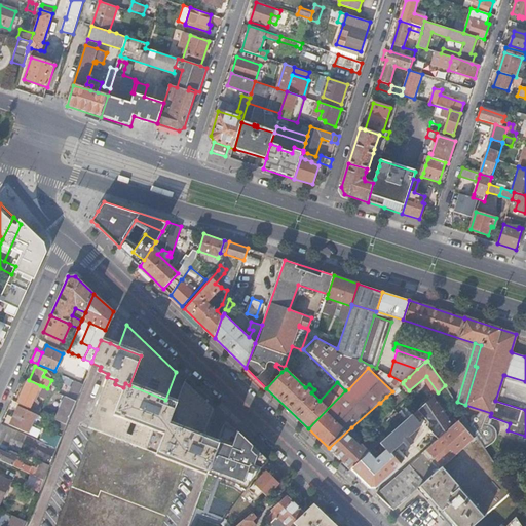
[(165,400),(176,403),(184,379),(176,372),(165,400)]
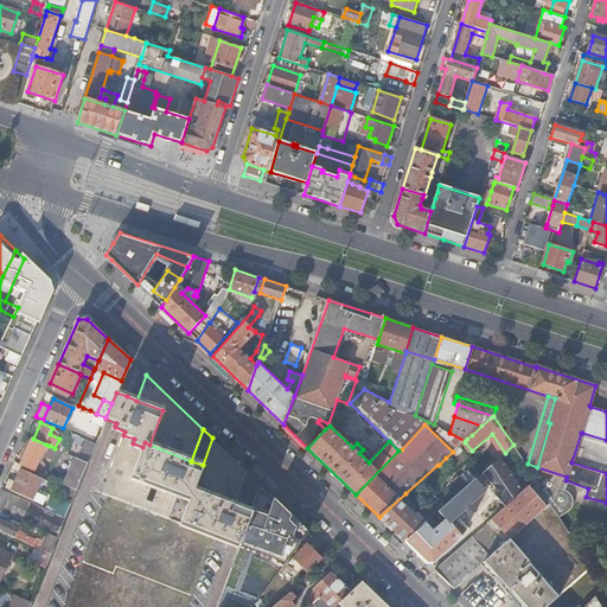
[(78,442),(81,438),(69,432),(66,436),(78,442)]
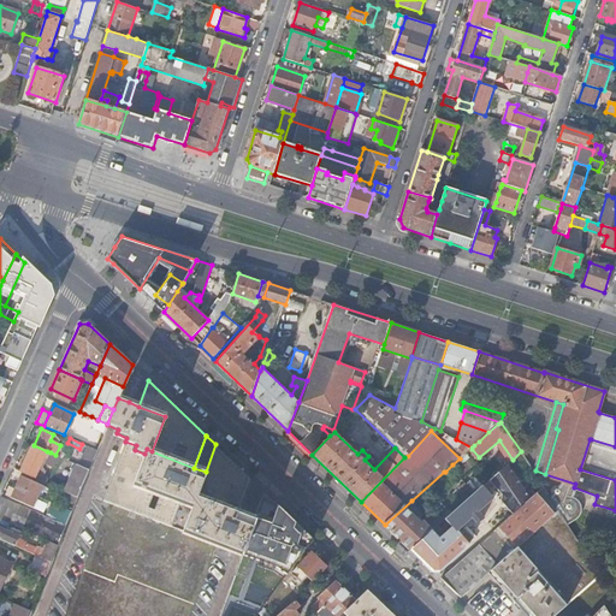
[(172,526),(182,502),(160,493),(154,509),(149,507),(155,491),(146,487),(144,491),(140,489),(141,486),(134,483),(144,454),(135,450),(136,445),(125,442),(104,501),(172,526)]
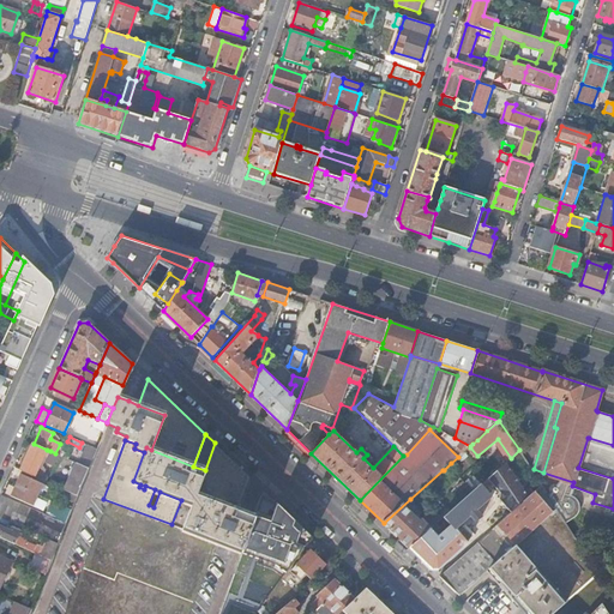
[(238,549),(244,552),(247,543),(256,518),(250,516),(236,511),(250,476),(215,443),(205,470),(205,471),(197,495),(196,495),(192,504),(182,529),(238,549)]
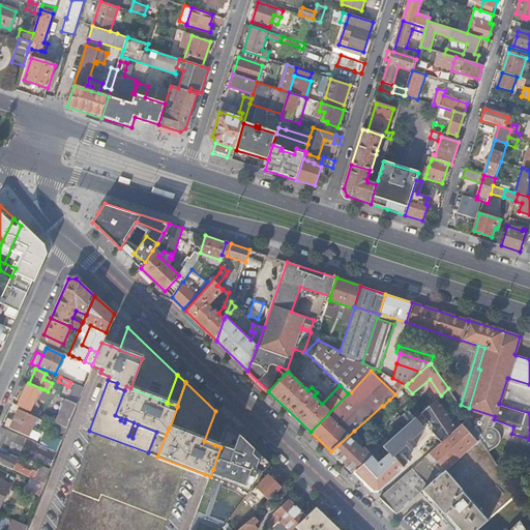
[(19,406),(30,411),(32,406),(34,408),(43,389),(40,388),(29,383),(19,406)]
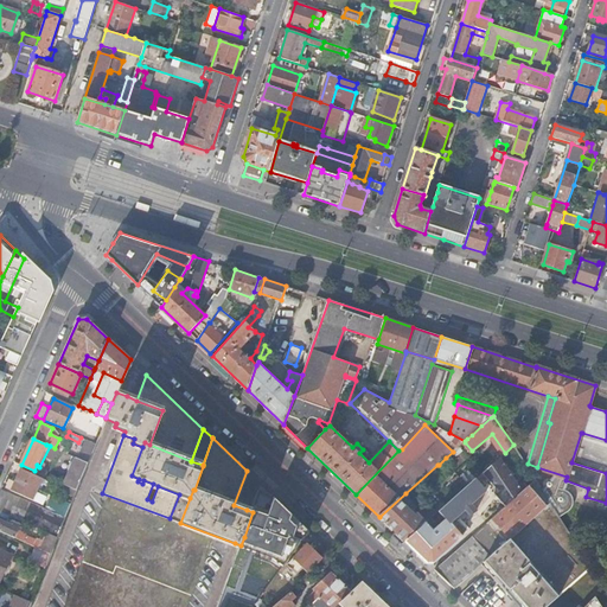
[(78,459),(87,462),(95,443),(90,441),(88,440),(78,459)]
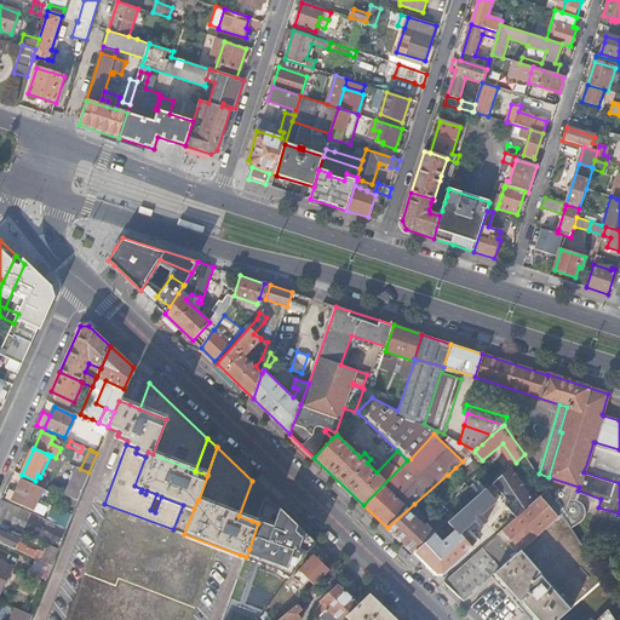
[(183,505),(194,509),(197,500),(199,500),(207,476),(207,475),(195,471),(153,454),(148,452),(145,457),(135,486),(142,489),(147,491),(156,494),(161,497),(183,505)]
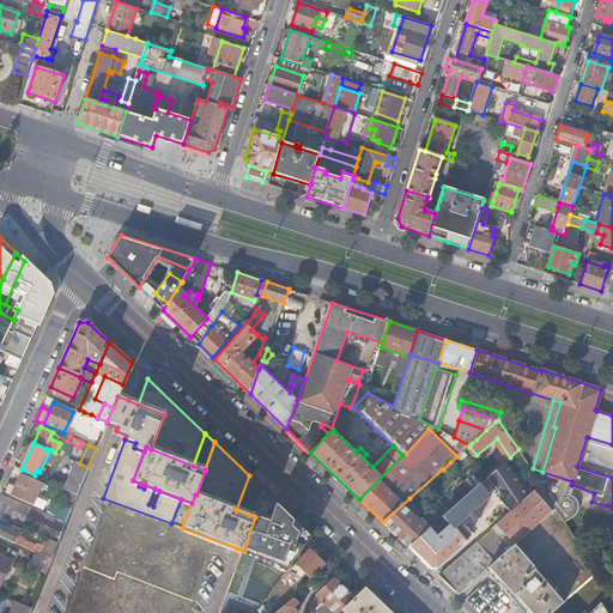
[(61,455),(73,461),(77,454),(65,449),(61,455)]
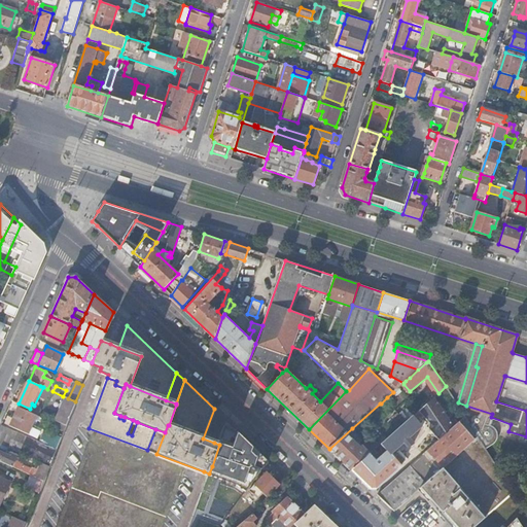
[(60,423),(66,425),(75,401),(68,398),(65,397),(55,421),(60,423)]
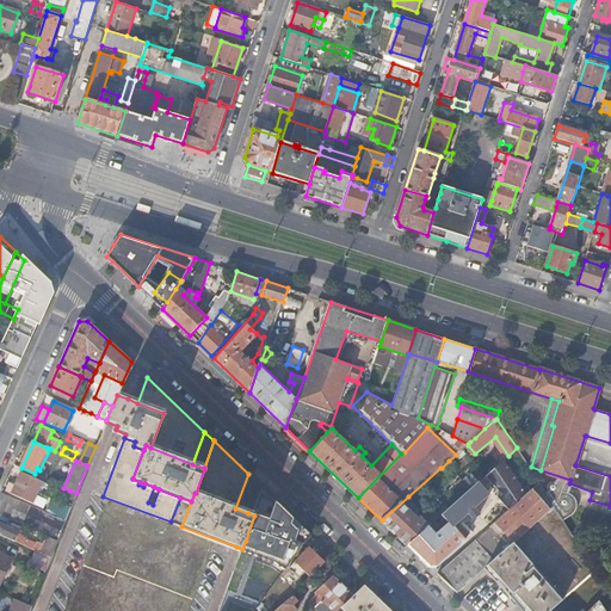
[(499,464),(485,476),(498,491),(498,497),(510,511),(516,505),(523,499),(526,495),(499,464)]
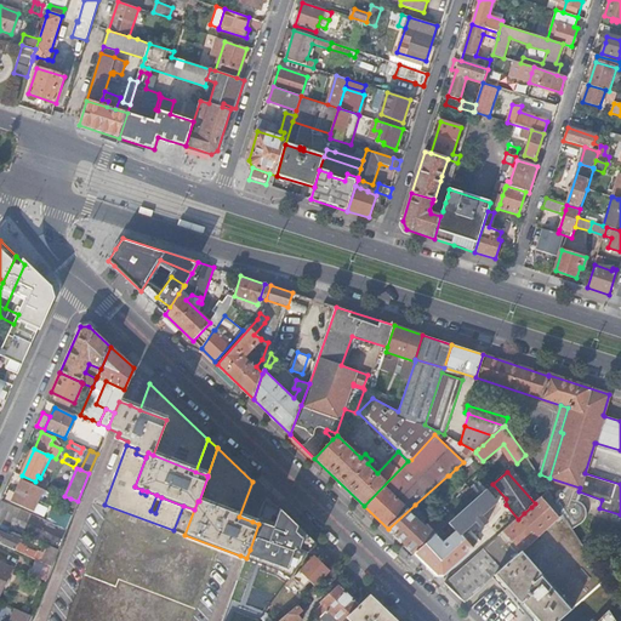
[(16,489),(39,500),(44,489),(21,478),(16,489)]
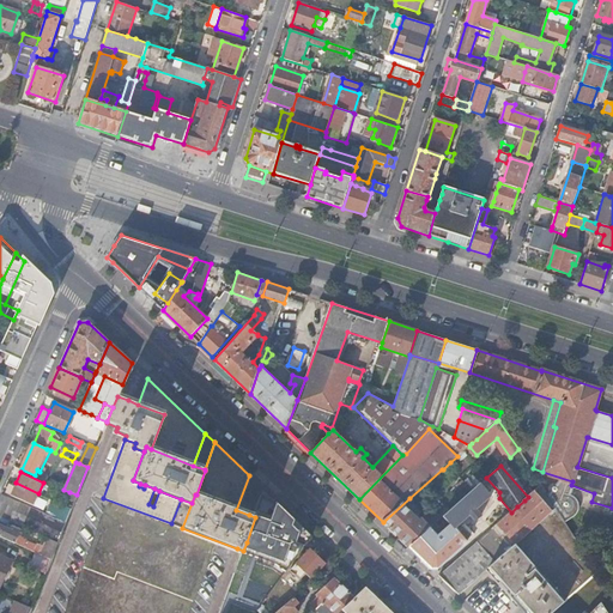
[(34,504),(38,493),(16,483),(11,493),(34,504)]
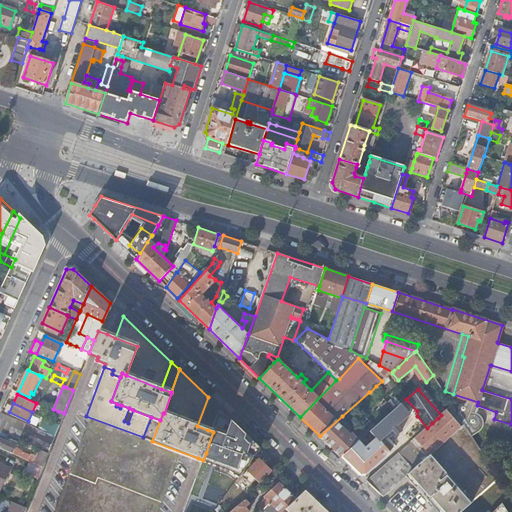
[(360,441),(342,457),(361,475),(366,475),(394,449),(387,442),(381,440),(392,430),(398,436),(402,432),(397,426),(410,415),(401,404),(377,426),(365,437),(368,440),(374,435),(376,438),(366,447),(360,441)]
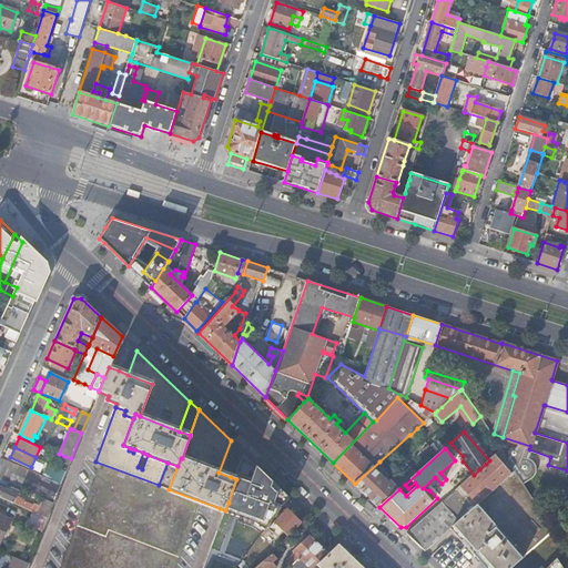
[(509,460),(501,448),(489,460),(486,464),(479,469),(474,475),(462,486),(477,504),(516,469),(509,460)]
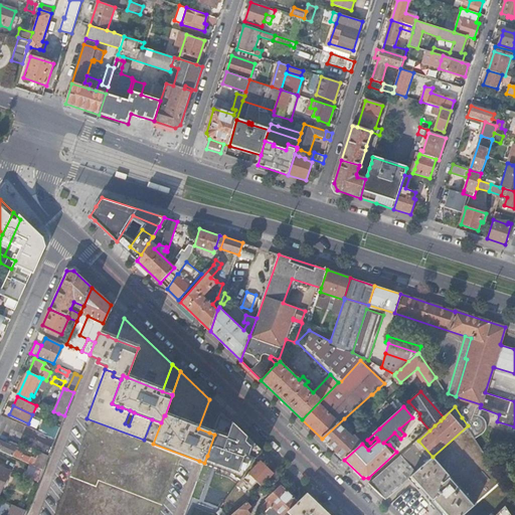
[(262,451),(222,412),(214,435),(207,456),(246,472),(262,451)]
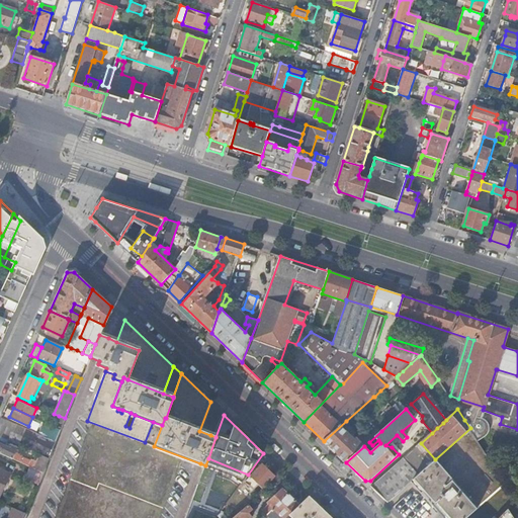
[(55,427),(60,429),(65,418),(59,416),(55,427)]
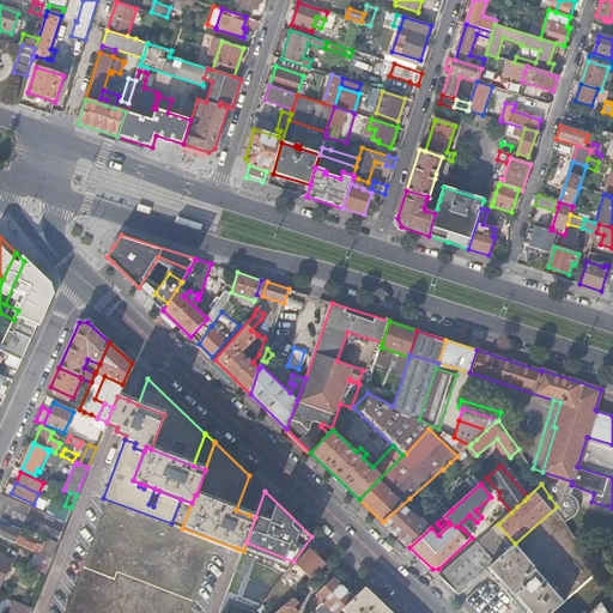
[(0,515),(48,538),(56,542),(71,508),(65,505),(61,504),(55,517),(1,493),(0,496),(0,515)]
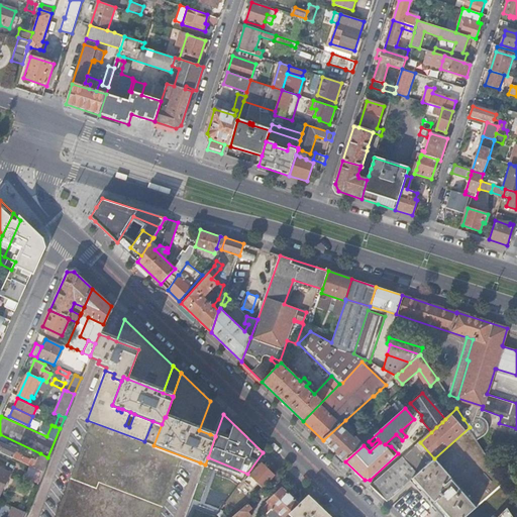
[(478,423),(463,419),(470,427),(474,434),(478,423)]
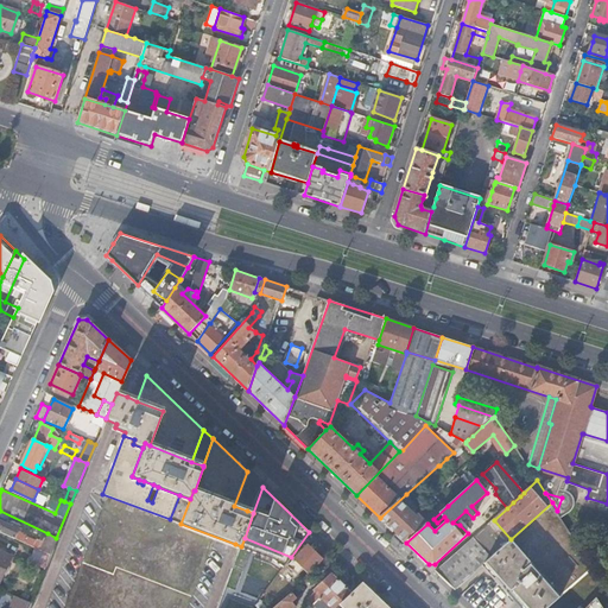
[(406,494),(380,518),(406,543),(428,524),(434,519),(448,506),(443,500),(428,514),(426,513),(422,518),(417,513),(415,515),(413,514),(419,508),(411,500),(412,499),(406,494)]
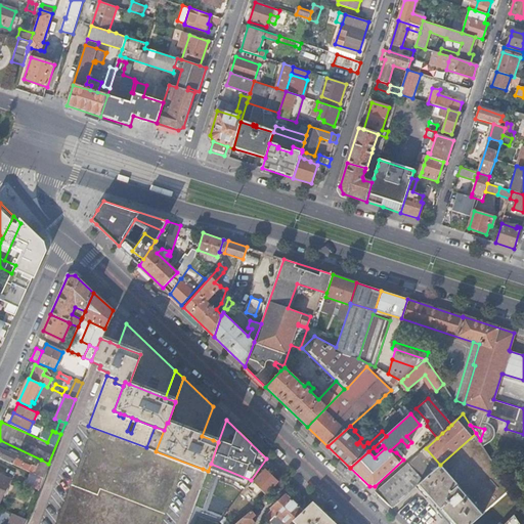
[(472,523),(512,489),(480,440),(476,433),(440,465),(424,480),(416,487),(426,498),(424,499),(446,523),(449,523),(472,523)]
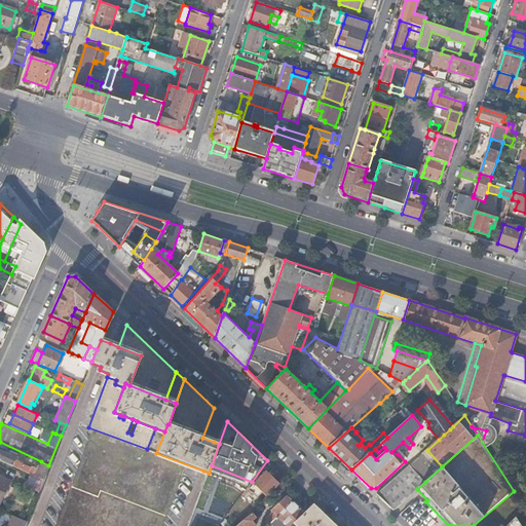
[(0,459),(12,464),(17,454),(9,450),(8,453),(0,448),(0,459)]
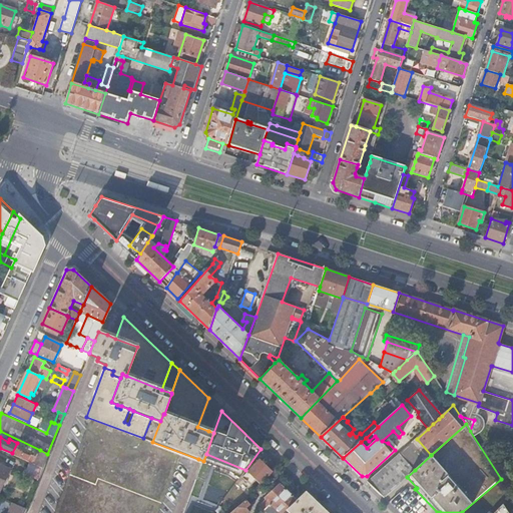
[(34,463),(42,467),(47,454),(40,450),(34,463)]
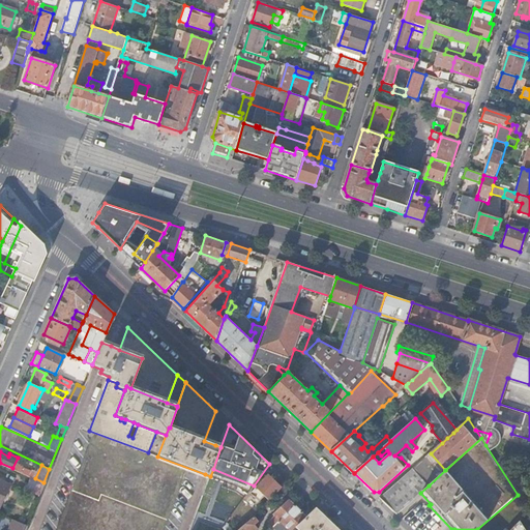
[(396,513),(420,493),(429,486),(413,469),(380,498),(396,513)]
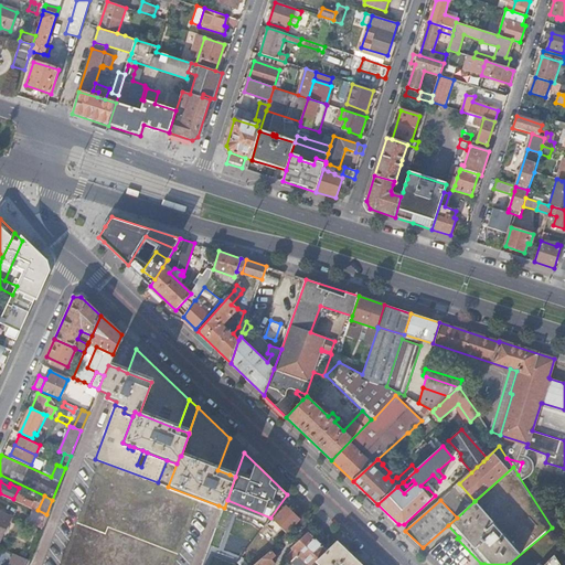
[(286,507),(267,528),(276,536),(283,530),(287,533),(300,520),(286,507)]
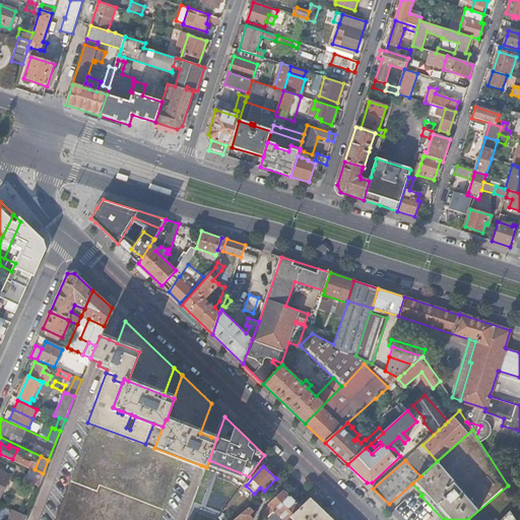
[(26,480),(38,485),(43,473),(35,469),(33,468),(26,480)]
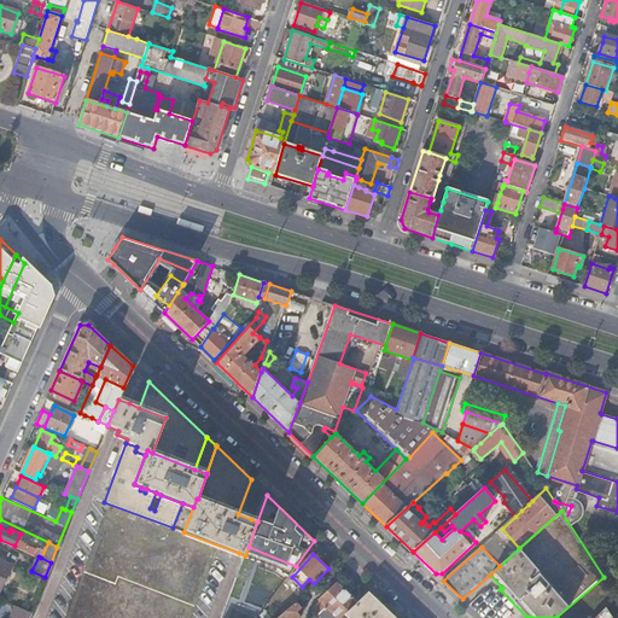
[(0,559),(0,587),(11,564),(0,559)]
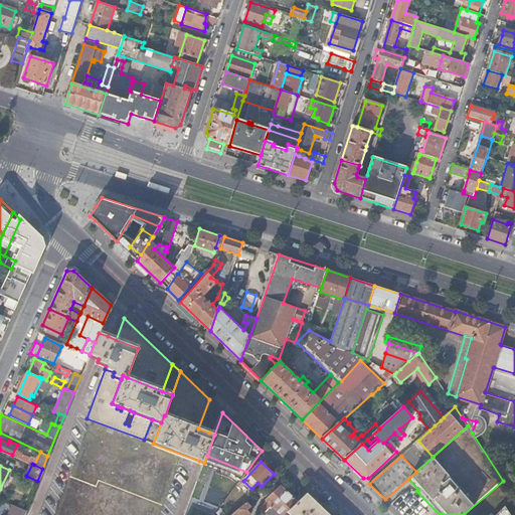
[(285,514),(288,513),(298,503),(290,494),(295,489),(289,484),(284,489),(281,486),(265,502),(267,504),(263,509),(269,514),(285,514)]
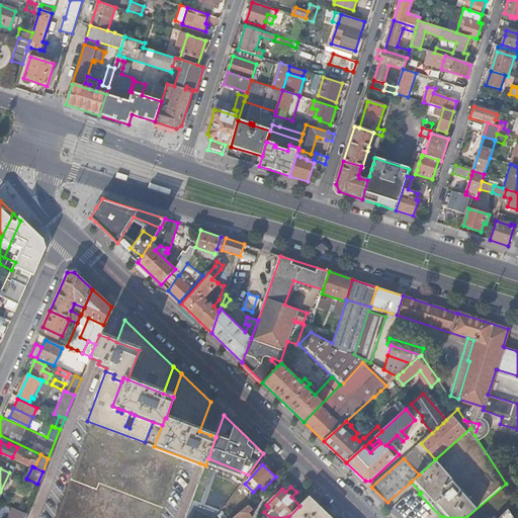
[(331,517),(309,497),(299,506),(289,516),(291,517),(331,517)]
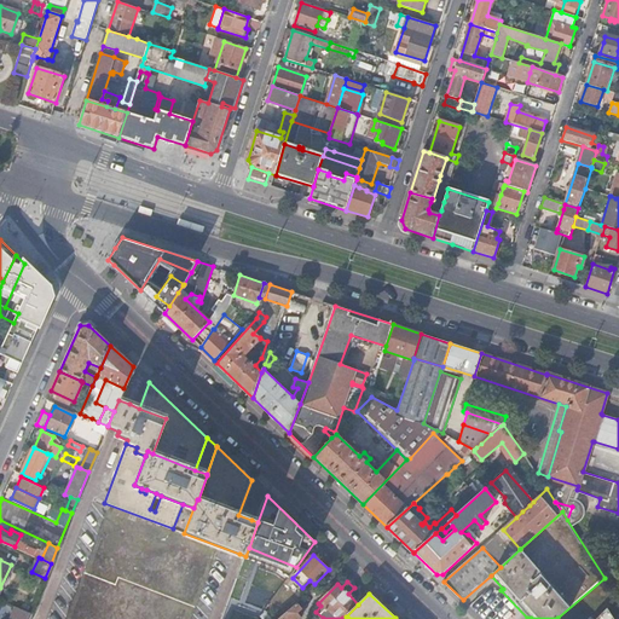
[(301,609),(296,603),(278,618),(299,618),(301,618),(298,613),(301,609)]
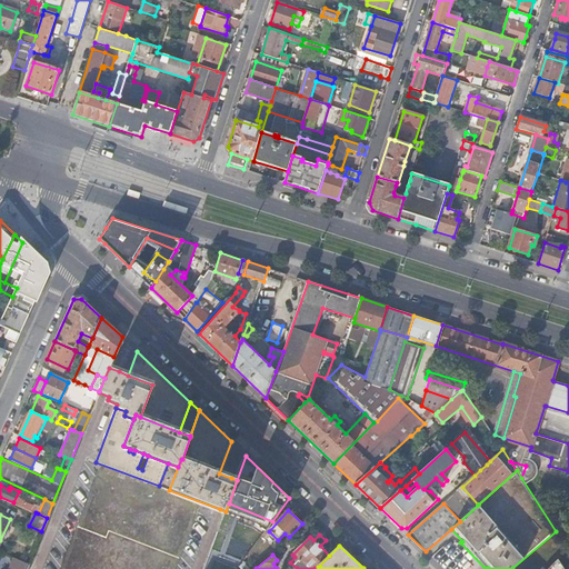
[(565,568),(558,558),(548,568),(565,568)]
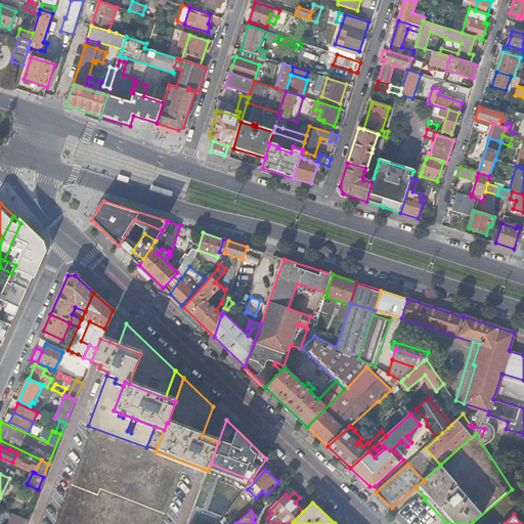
[(23,523),(26,518),(23,517),(18,515),(14,523),(23,523)]
